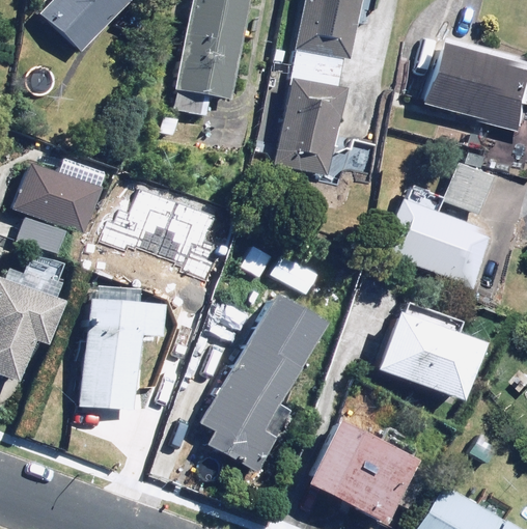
[(49,0),(38,9),(83,51),(131,0),(49,0)]
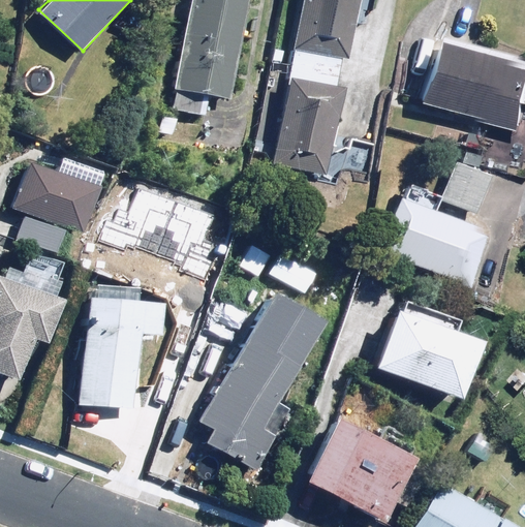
[(235,100),(251,0),(196,0),(178,111),(208,115),(211,96),(235,100)]
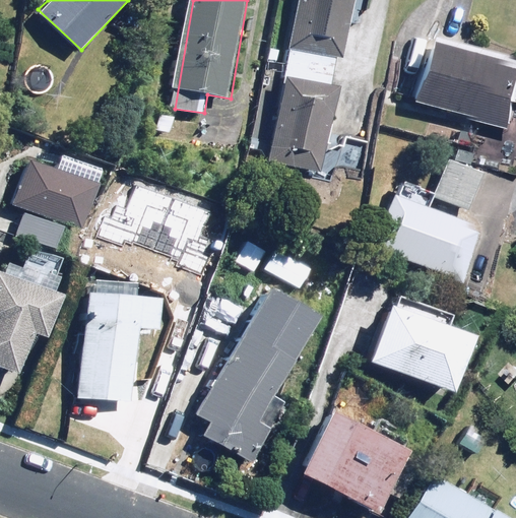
[(305,0),(274,163),(324,172),(339,88),(330,86),(335,60),(343,62),(355,0),(305,0)]
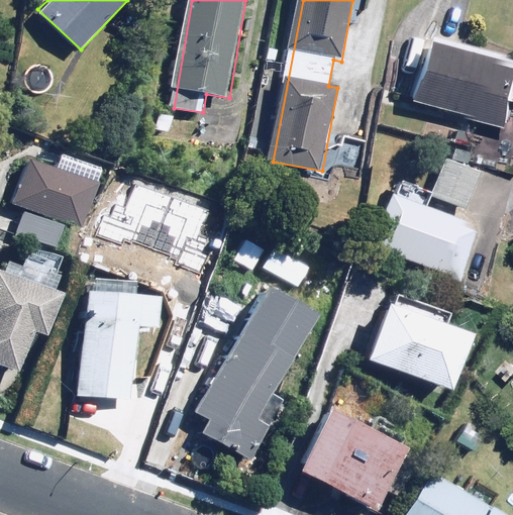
[(512,60),(427,33),(408,95),(512,126),(512,60)]
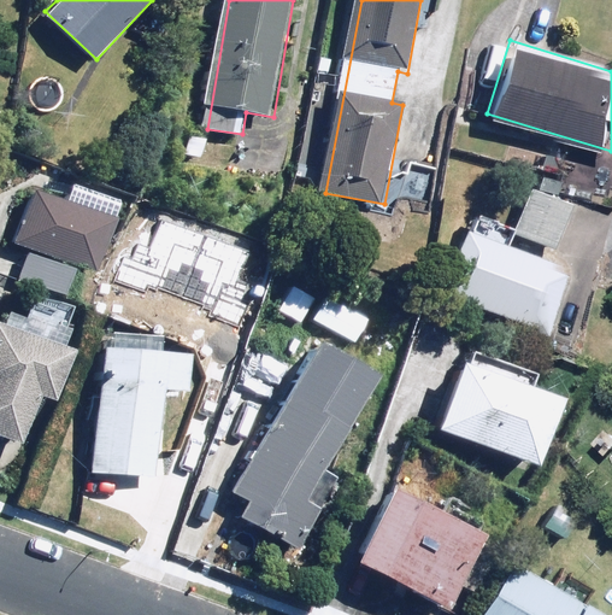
[(117,220),(33,187),(12,240),(96,273),(117,220)]
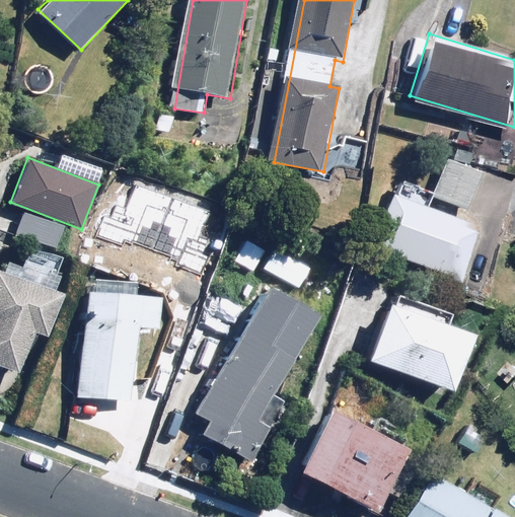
[(485,172),(452,160),(439,195),(471,207),(485,172)]
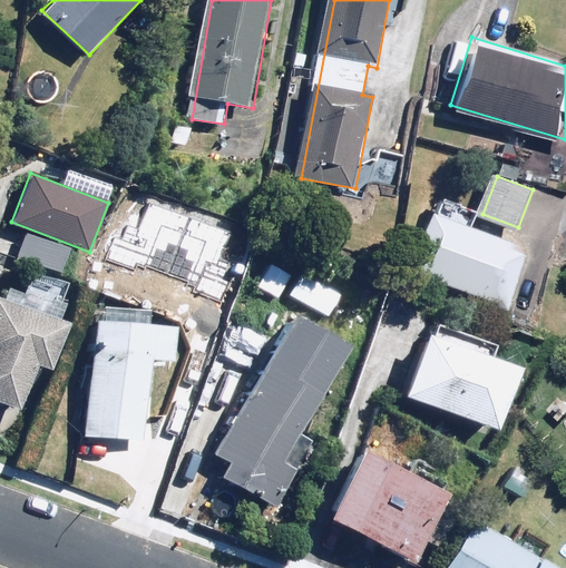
[(539,251),(435,215),(415,271),(520,307),(539,251)]
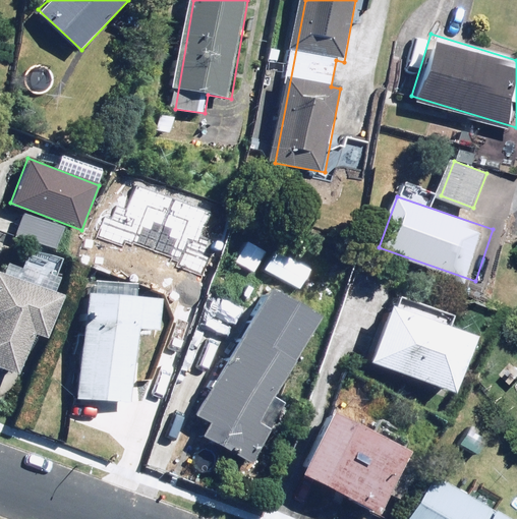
[(64,228),(23,216),(17,237),(57,249),(64,228)]
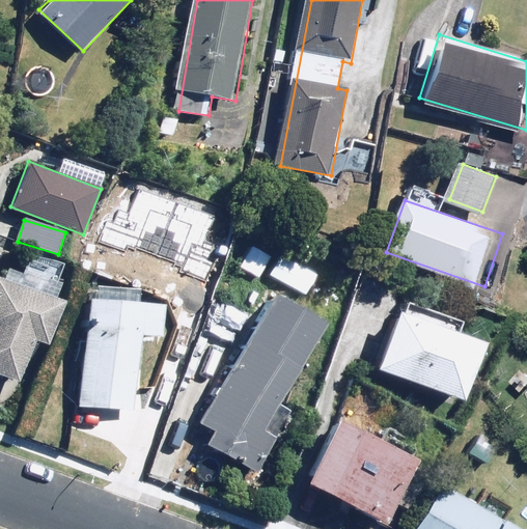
[(62,301),(0,277),(0,377),(21,385),(37,340),(47,343),(62,301)]
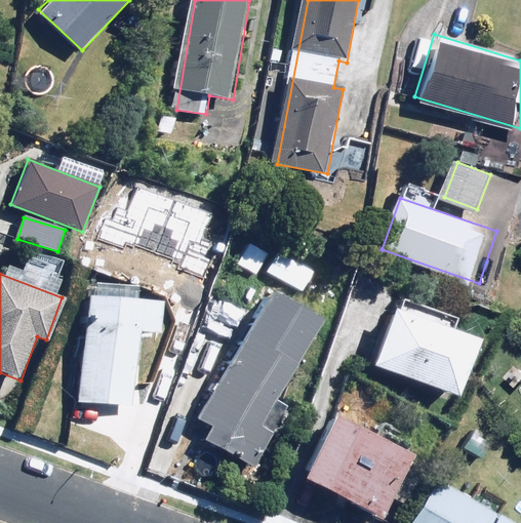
[(321,315),(272,289),(204,418),(213,423),(203,441),(254,468),(272,435),(261,429),(321,315)]
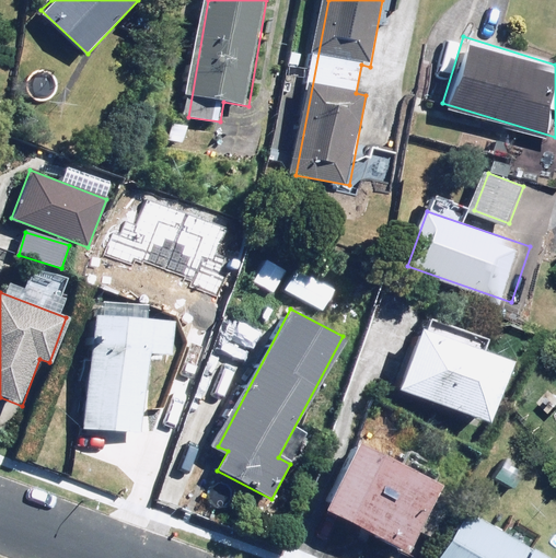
[(94,313),(85,428),(143,432),(150,355),(171,356),(173,333),(182,333),(181,352),(201,355),(205,314),(170,311),(170,318),(94,313)]
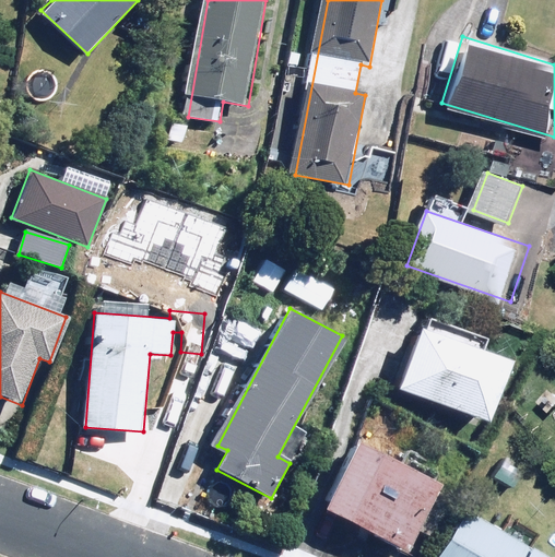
[(514,363),(420,331),(400,390),(493,422),(514,363)]
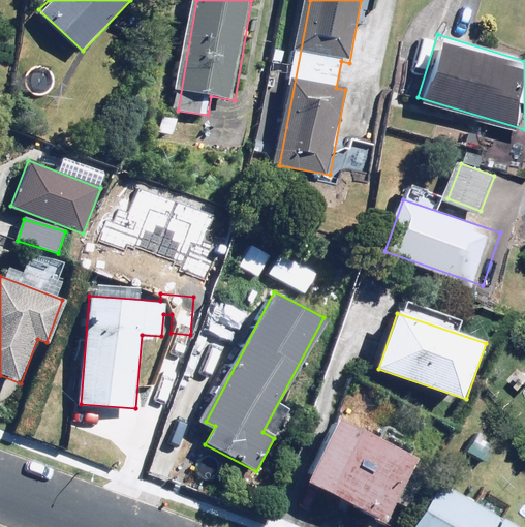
[(417,459),(340,417),(306,479),(382,522),(417,459)]
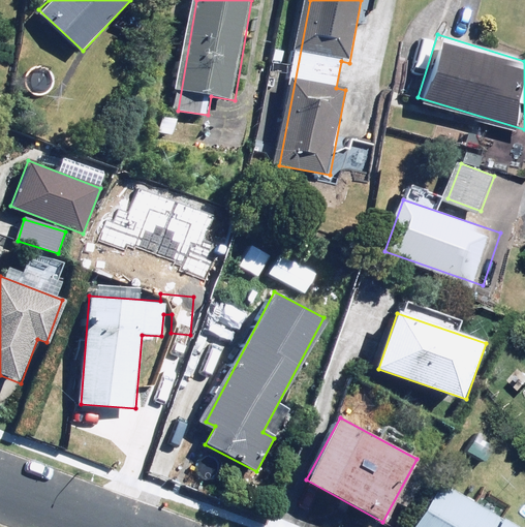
[(517,526),(444,482),(414,526),(517,526)]
